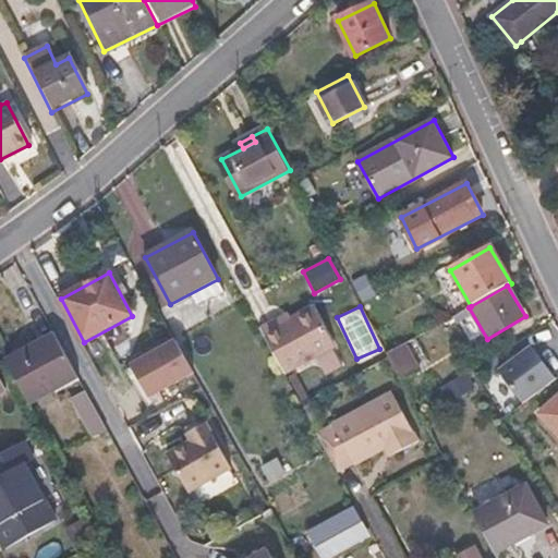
[(315,356),(331,348),(334,346),(314,310),(280,328),(276,322),(263,328),(286,372),(315,356)]
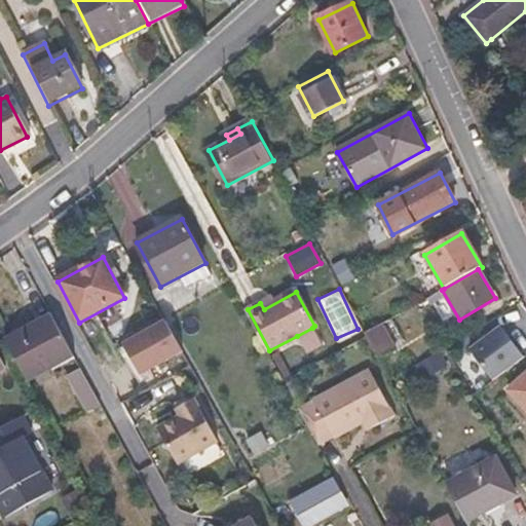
[(52,316),(6,341),(28,380),(73,355),(52,316)]
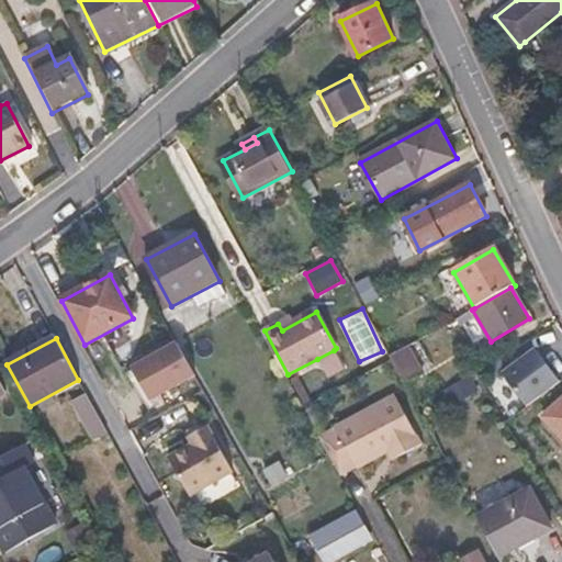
[(176,341),(130,367),(147,401),(194,373),(176,341)]
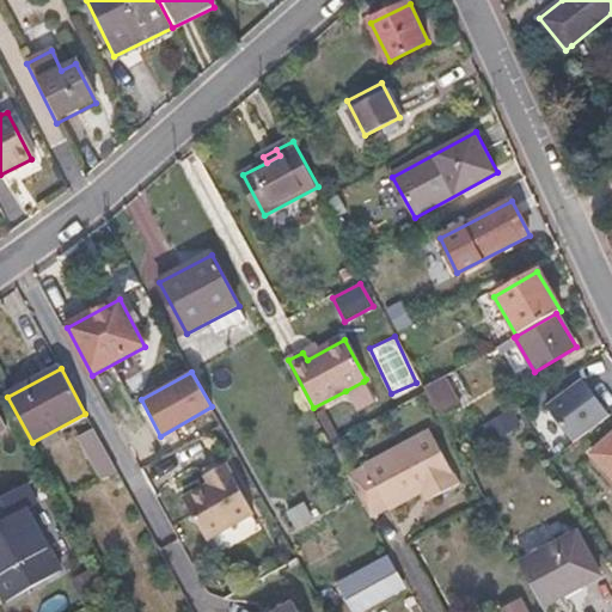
[(427,391),(440,417),(461,404),(445,377),(432,385),(426,389),(427,391)]
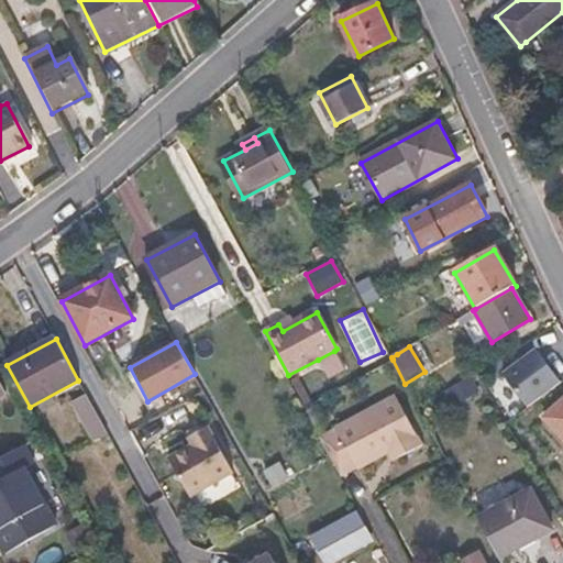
[(528,407),(561,383),(536,350),(503,374),(528,407)]
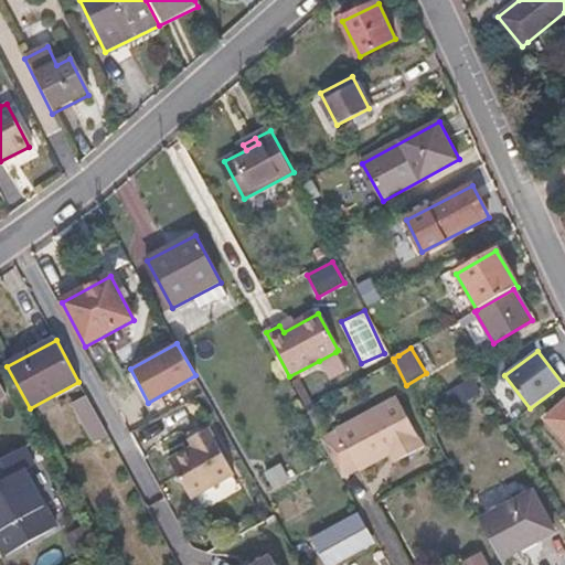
[(336,352),(319,361),(330,381),(347,372),(336,352)]
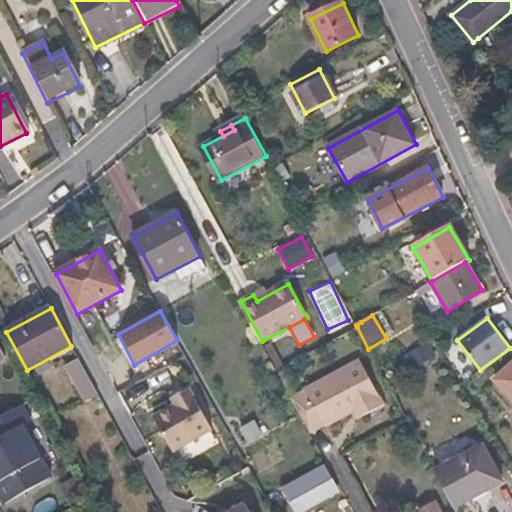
[(86,400),(97,393),(79,360),(79,359),(66,366),(86,400)]
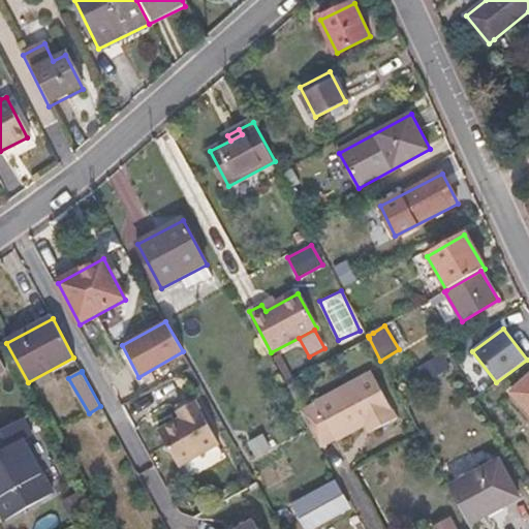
[(528,377),(512,393),(528,411),(528,377)]
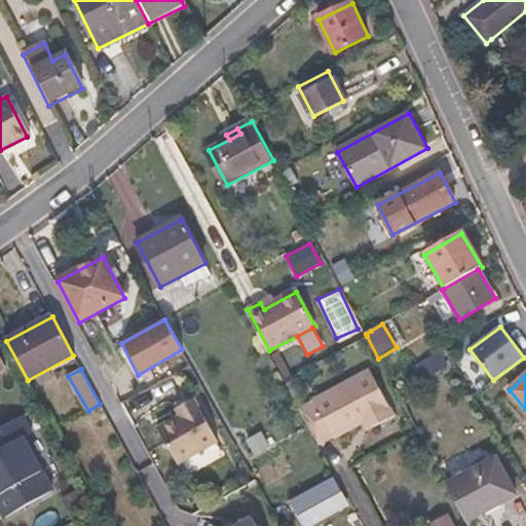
[(373,426),(378,435),(400,423),(373,377),(318,409),(324,418),(335,437),(340,446),(367,430),(373,426)]
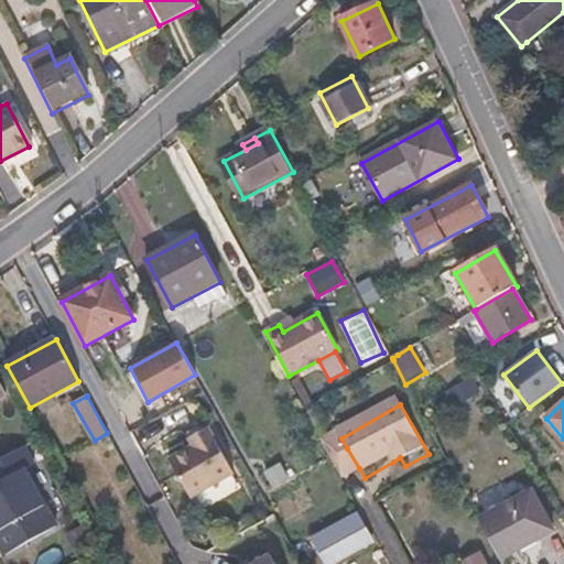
[(209,426),(190,437),(193,445),(170,458),(191,497),(235,473),(209,426)]
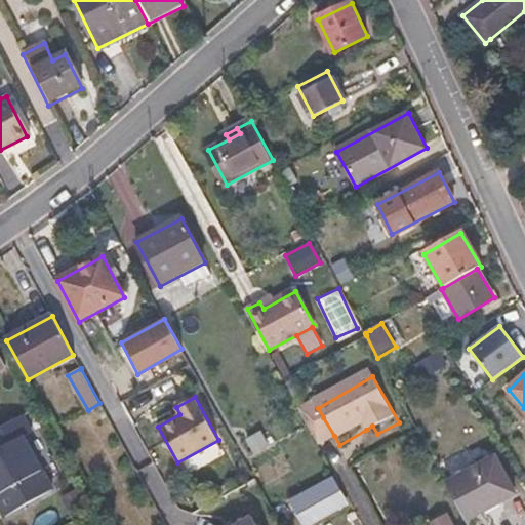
[(0,505),(4,513),(52,488),(24,434),(33,430),(25,413),(0,426),(0,505)]
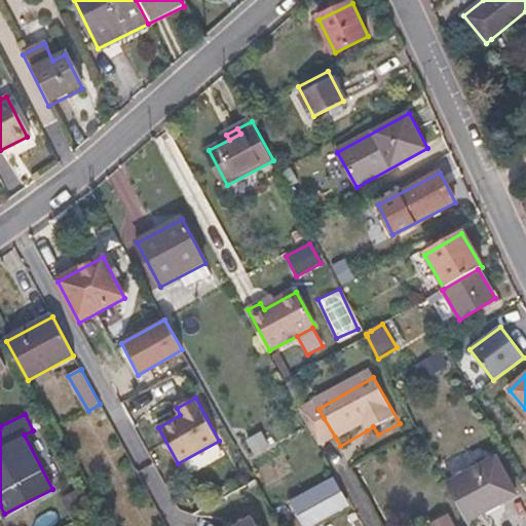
[(321,445),(335,437),(324,418),(310,425),(321,445)]
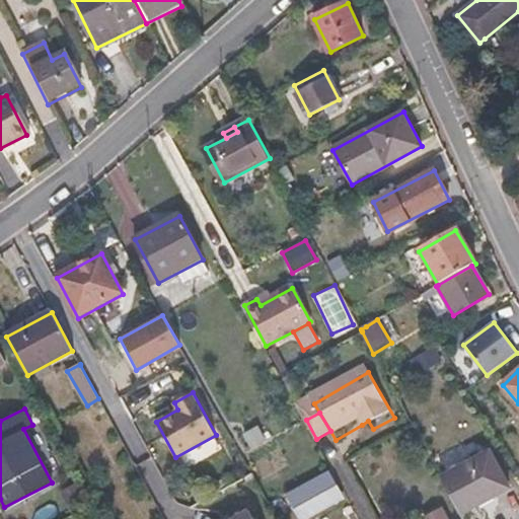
[(366,433),(373,429),(368,421),(362,425),(366,433)]
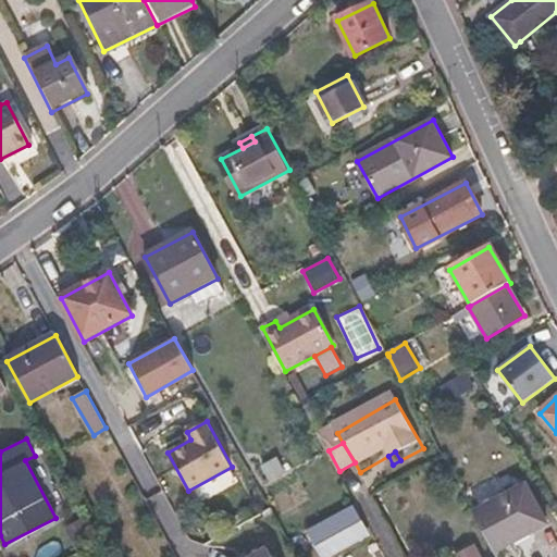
[(261,467),(268,481),(284,472),(276,459),(261,467)]
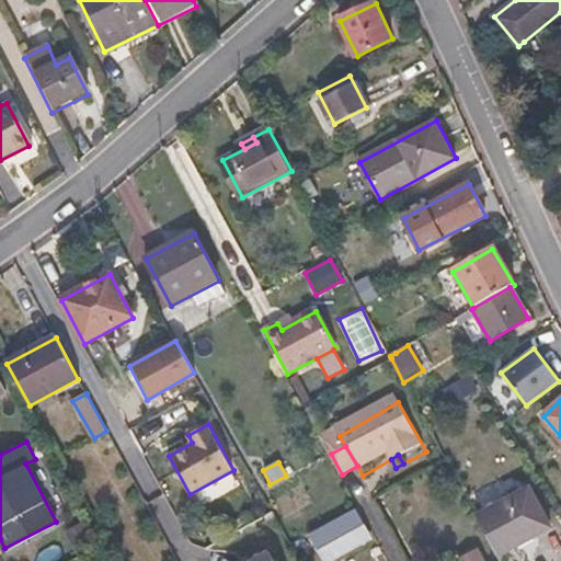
[(477,517),(497,556),(551,527),(530,488),(477,517)]
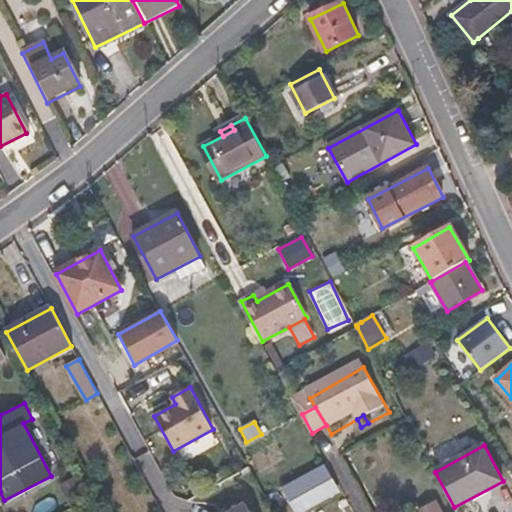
[(285,491),(296,511),(297,511),(337,490),(326,468),(285,491)]
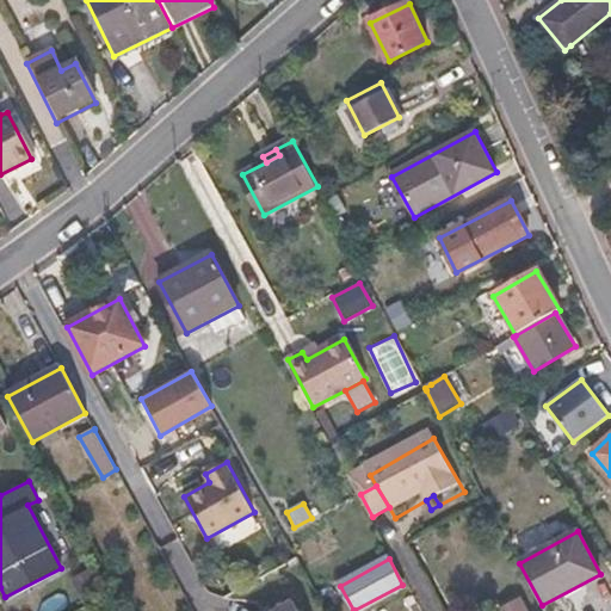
[(499,610),(526,610),(520,599),(499,610)]
